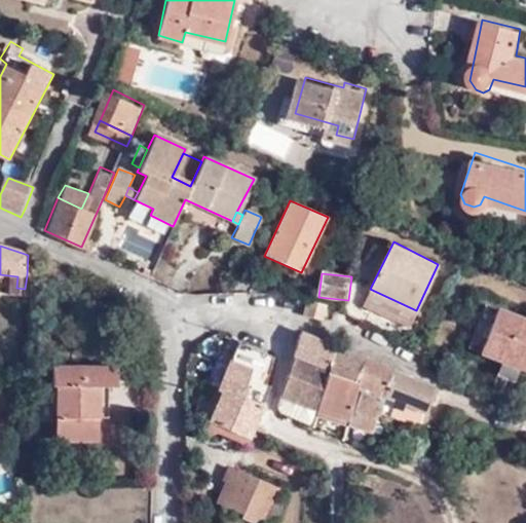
[(416,310),(370,289),(364,301),(410,323),(416,310)]
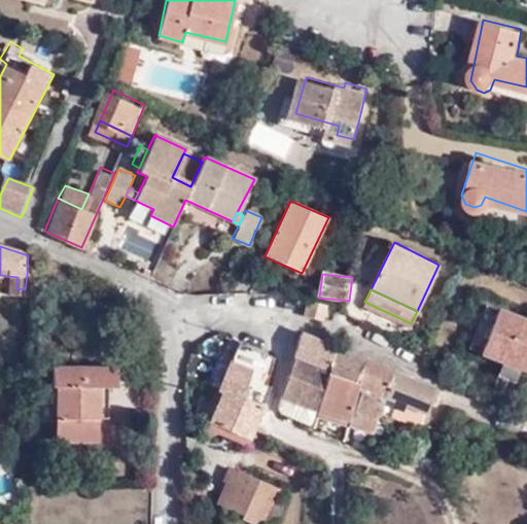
[(485,353),(500,312),(488,307),(472,348),(485,353)]
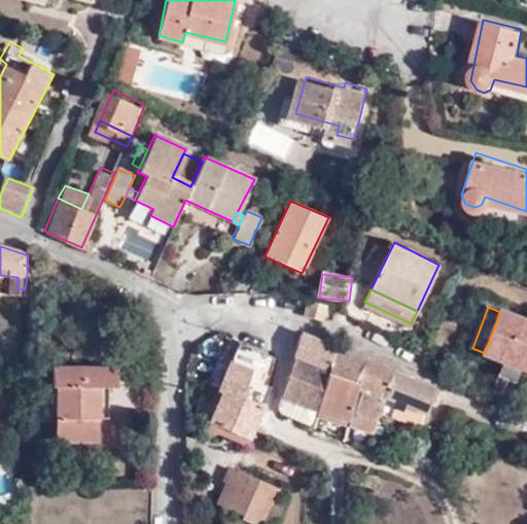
[(526,321),(500,312),(485,353),(526,369),(526,321)]
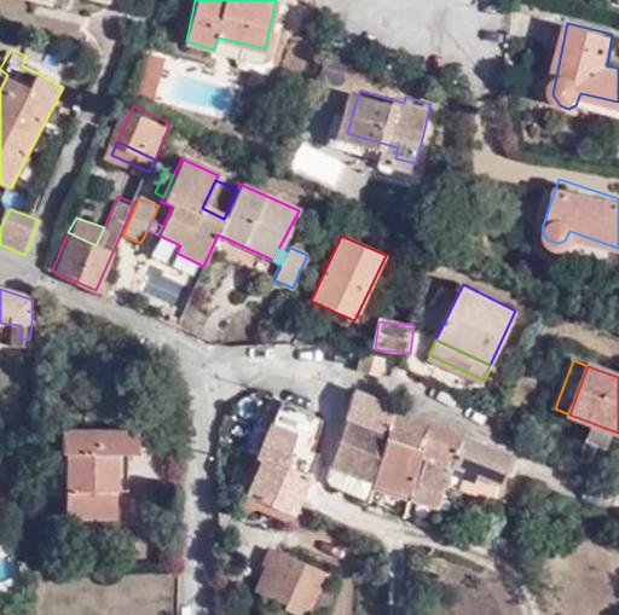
[(372,433),(383,405),(357,394),(350,422),(372,433)]
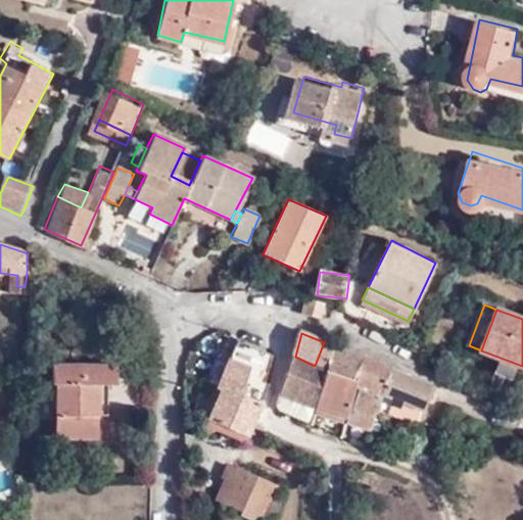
[(223,390),(240,345),(235,342),(217,388),(223,390)]
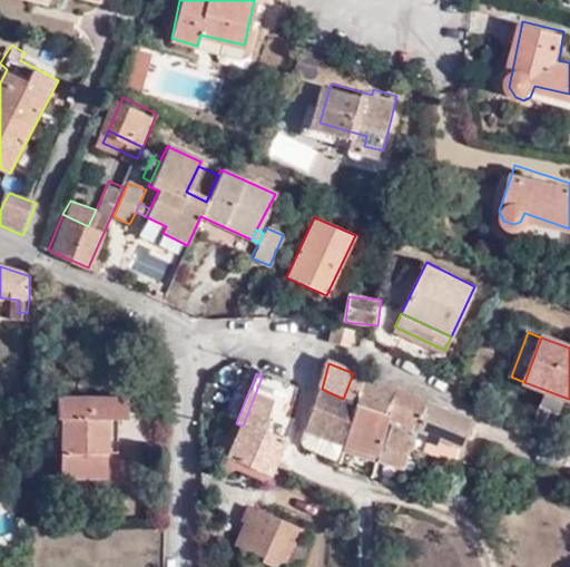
[(381,447),(387,420),(375,418),(366,412),(379,384),(353,373),(343,399),(359,407),(342,447),(376,458),(375,460),(377,461),(381,447)]
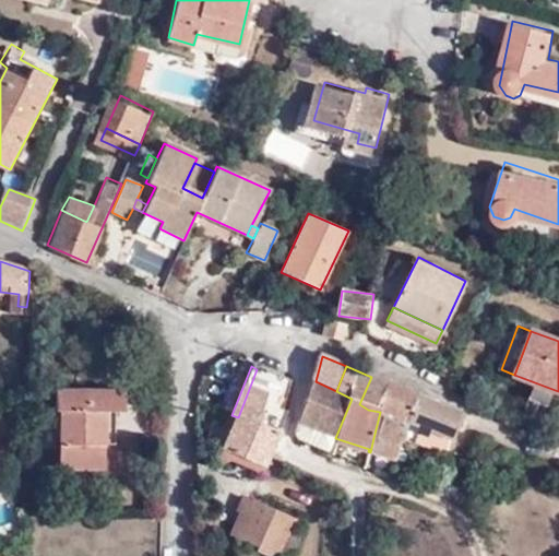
[(292,381),(264,371),(257,369),(238,417),(225,448),(263,466),(287,413),(281,410),(292,381)]
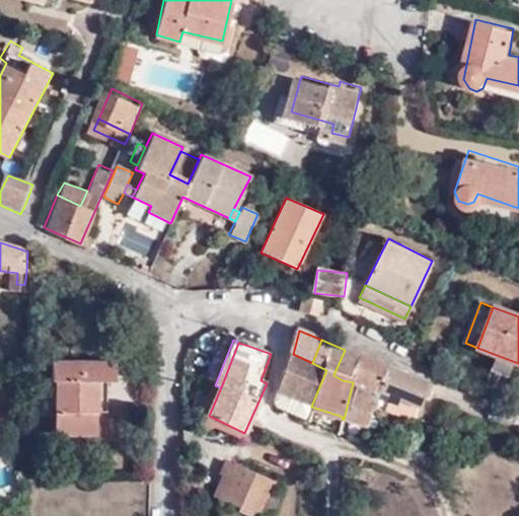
[(353,382),(359,356),(345,350),(334,375),(342,380),(353,382)]
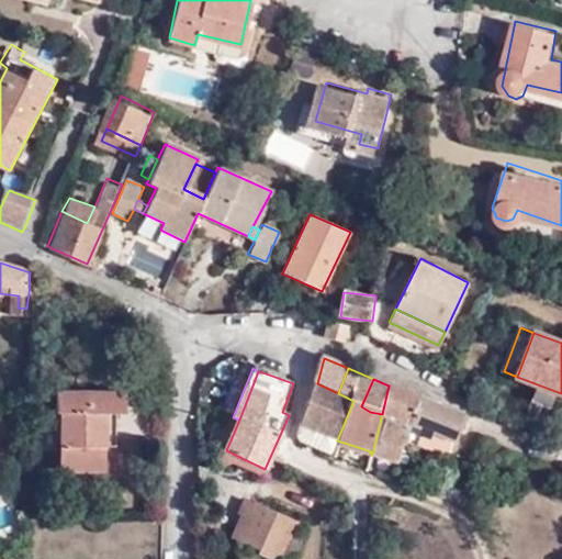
[(353,401),(338,393),(317,383),(303,415),(301,423),(335,439),(337,440),(353,401)]
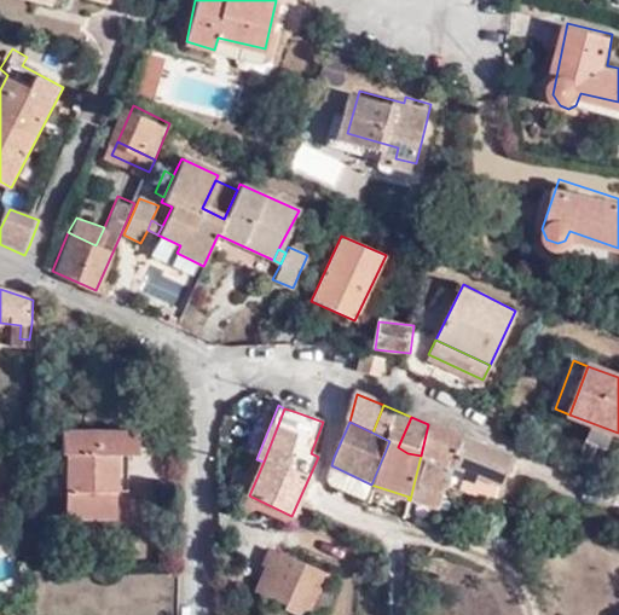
[(462,439),(428,424),(421,456),(414,485),(441,495),(445,486),(451,469),(450,469),(462,439)]
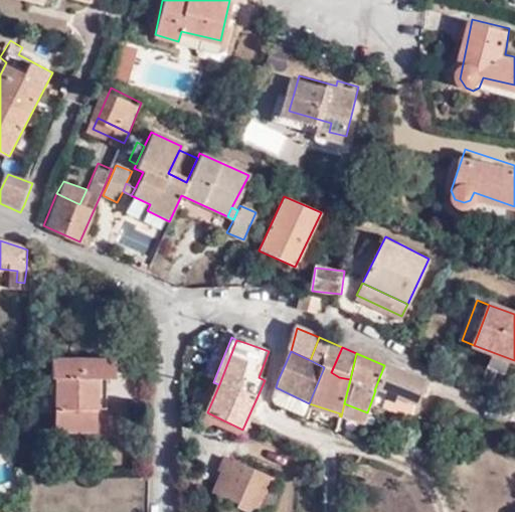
[(100,384),(111,384),(119,384),(119,363),(54,362),(54,383),(59,383),(59,434),(99,436),(100,412),(100,384)]
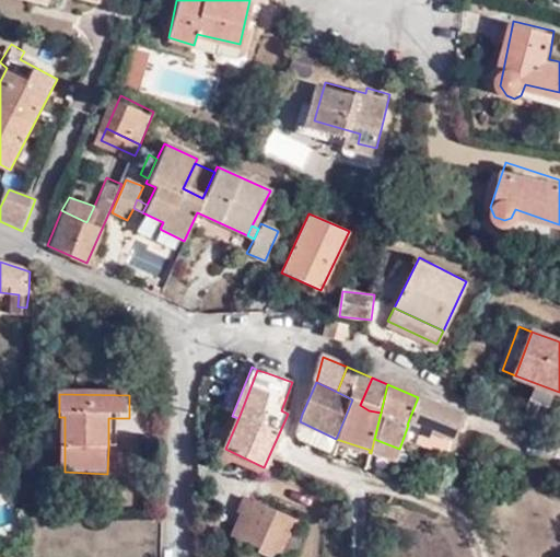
[(462,416),(418,397),(407,425),(408,425),(419,430),(417,437),(428,441),(431,434),(451,443),(462,416)]
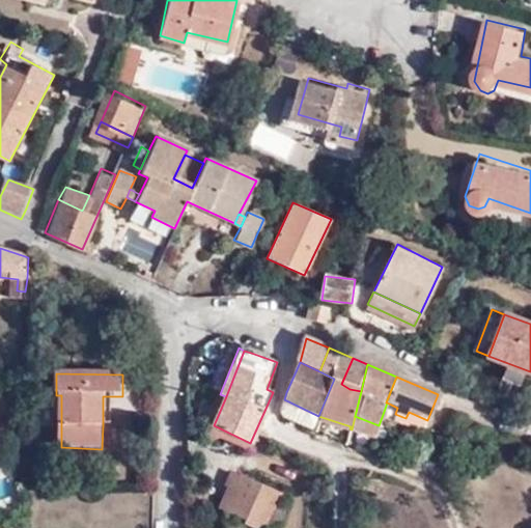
[(114,425),(114,396),(103,396),(103,425),(114,425)]
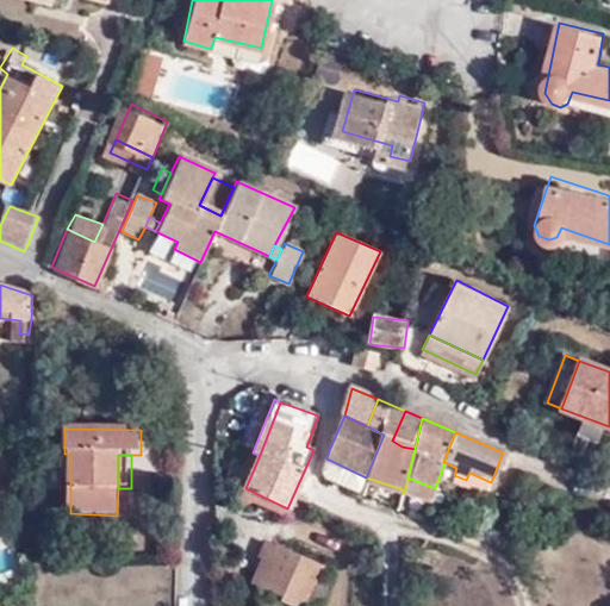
[(360,492),(366,478),(363,476),(327,458),(323,466),(330,479),(360,492)]
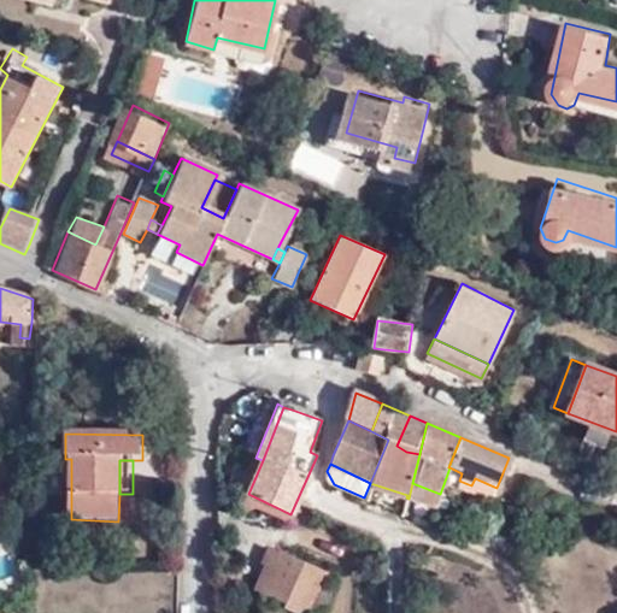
[(407,495),(370,483),(364,497),(403,513),(406,497),(407,495)]
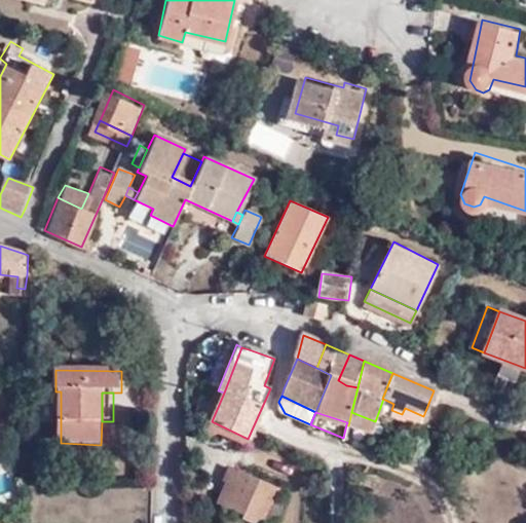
[(375,421),(351,412),(348,425),(370,434),(375,421)]
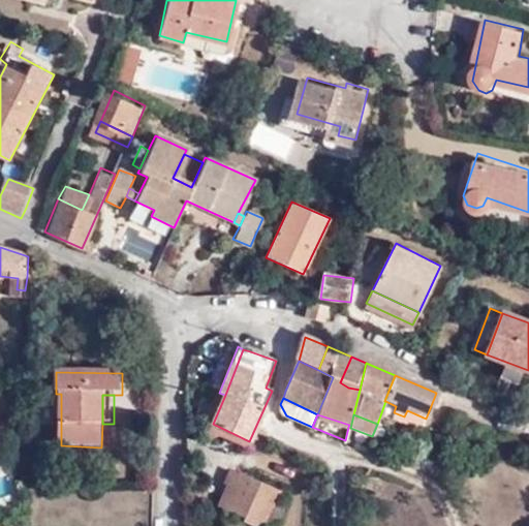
[(435,433),(440,435),(443,428),(438,426),(435,433)]
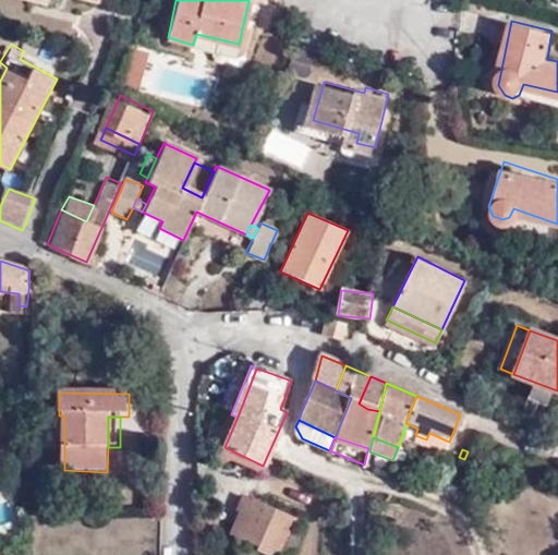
[(240,534),(247,538),(261,505),(247,499),(243,509),(233,509),(231,533),(240,534)]
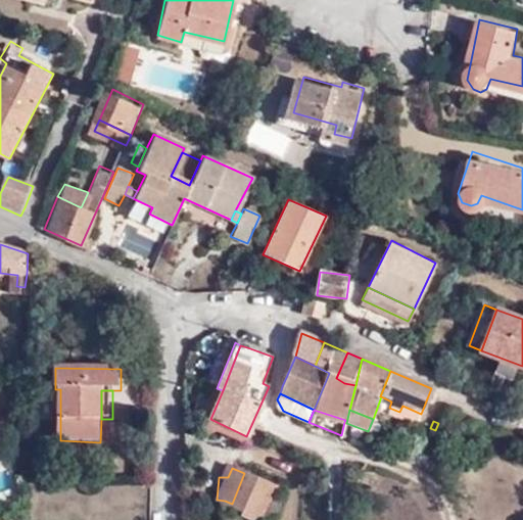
[(244,473),(232,504),(240,508),(237,515),(248,519),(264,482),(244,473)]
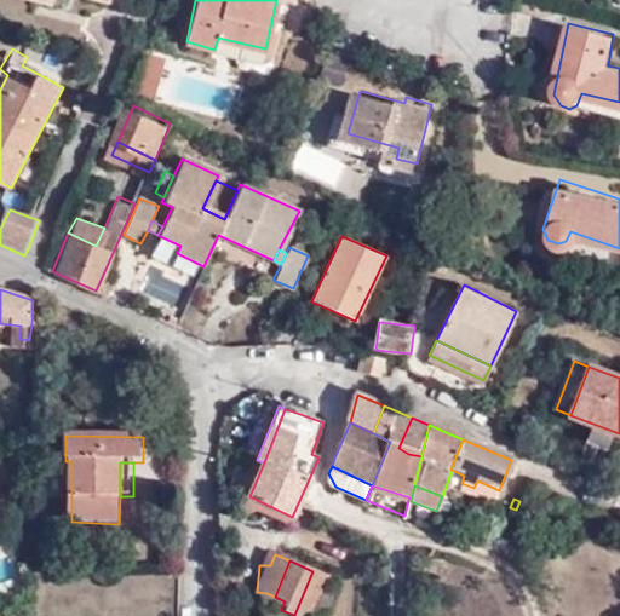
[(313,571),(294,615),(306,615),(323,576),(313,571)]
